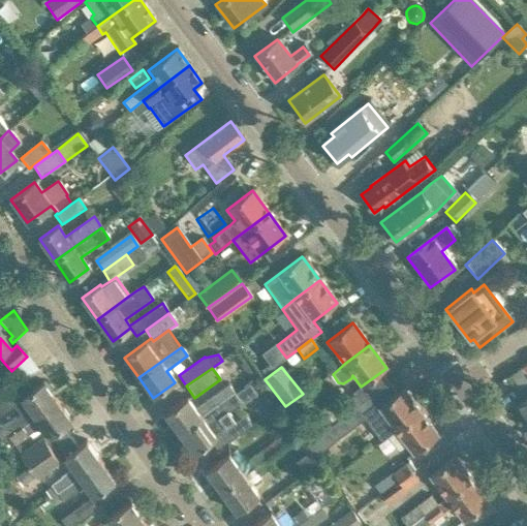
[(57,402),(43,382),(21,399),(22,400),(13,406),(20,415),(0,430),(0,439),(2,442),(7,438),(57,402)]
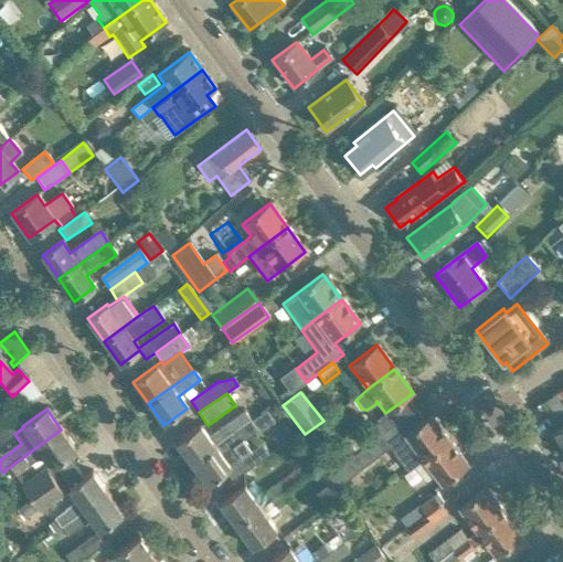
[(191,464),(251,422),(244,412),(208,437),(199,426),(176,443),(191,464)]
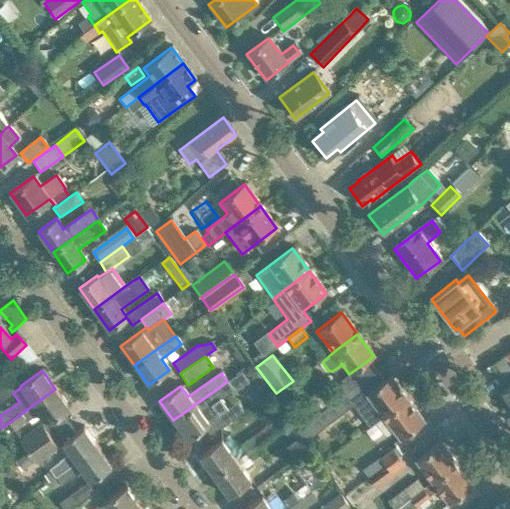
[(406,399),(389,377),(356,401),(348,391),(317,415),(315,417),(323,428),(353,406),(370,428),(383,417),(406,399)]
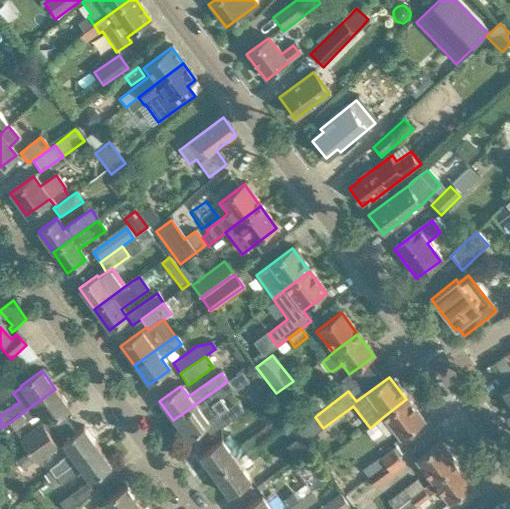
[(0,403),(13,393),(5,382),(0,386),(0,403)]
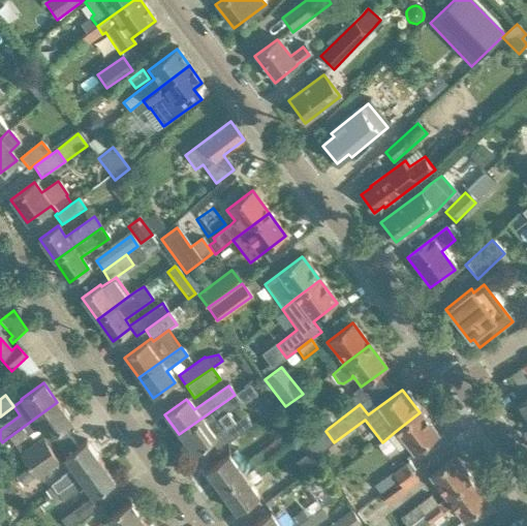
[(241,403),(235,395),(179,434),(193,455),(215,439),(214,437),(221,434),(226,443),(251,426),(244,415),(234,423),(227,413),(241,403)]
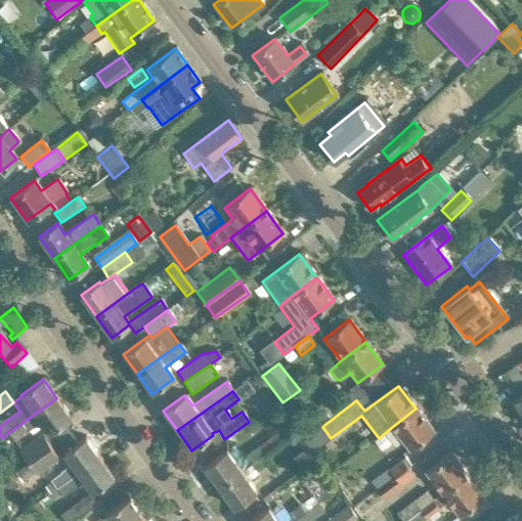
[(324,425),(356,400),(350,392),(338,402),(333,394),(318,405),(321,409),(315,415),(324,425)]
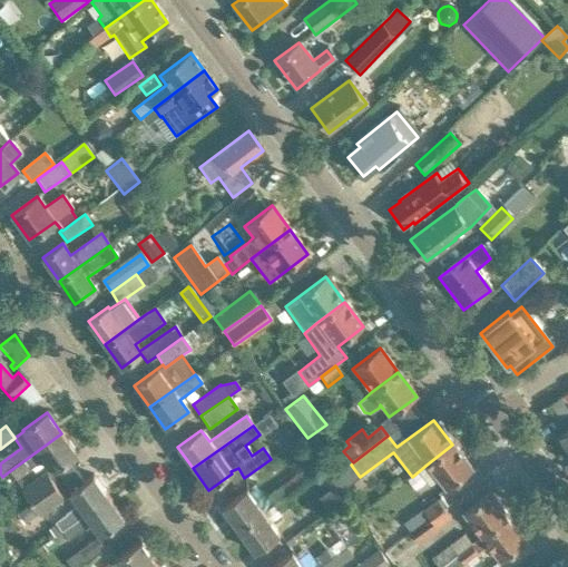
[(567,427),(556,437),(567,453),(567,427)]
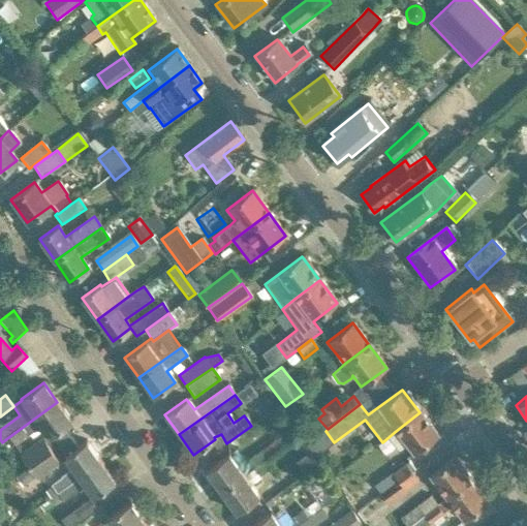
[(41,427),(49,437),(71,422),(57,402),(7,438),(13,447),(41,427)]
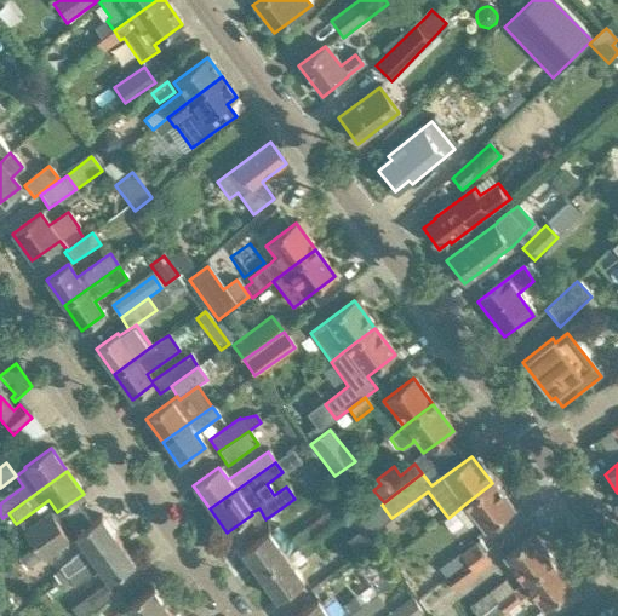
[(513,511),(492,483),(464,505),(485,533),(513,511)]
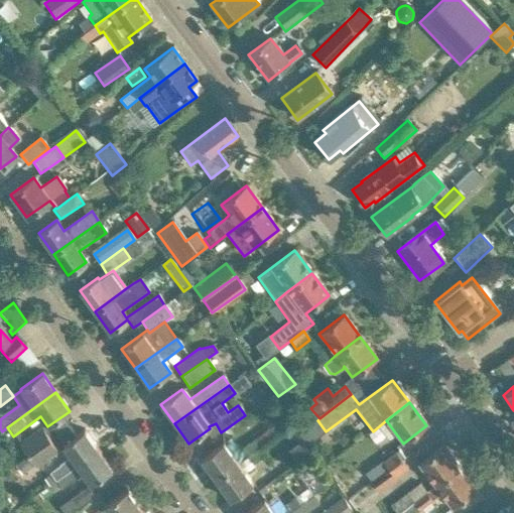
[(254,440),(242,449),(248,458),(260,449),(260,447),(274,436),(268,429),(254,440)]
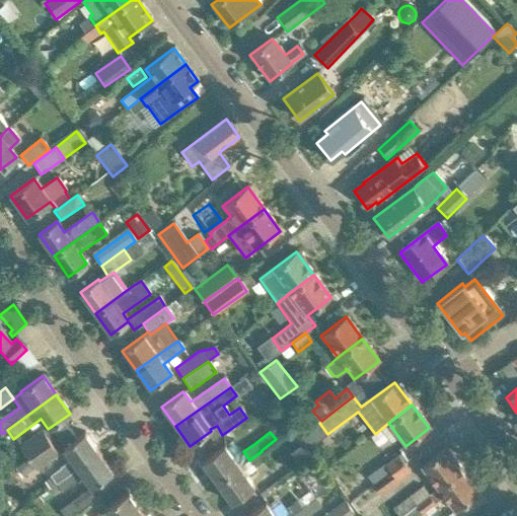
[(98,453),(84,434),(63,448),(71,459),(59,467),(60,468),(49,476),(50,476),(49,478),(44,483),(49,490),(98,453)]
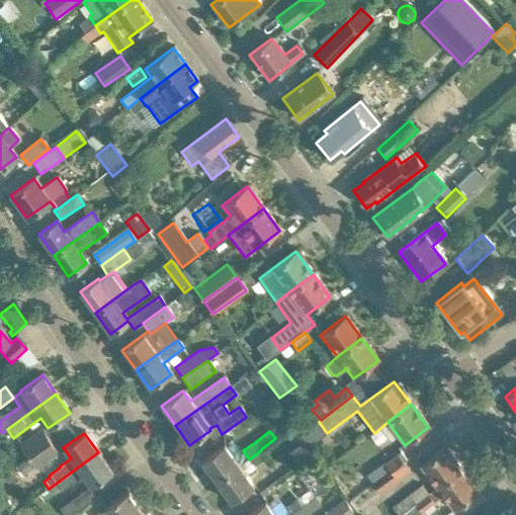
[(27,458),(14,467),(21,478),(34,468),(36,470),(61,454),(52,441),(27,458)]
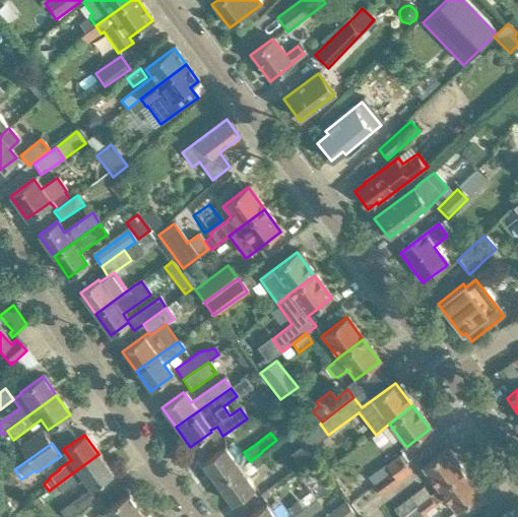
[(224,447),(202,463),(217,483),(239,468),(224,447)]
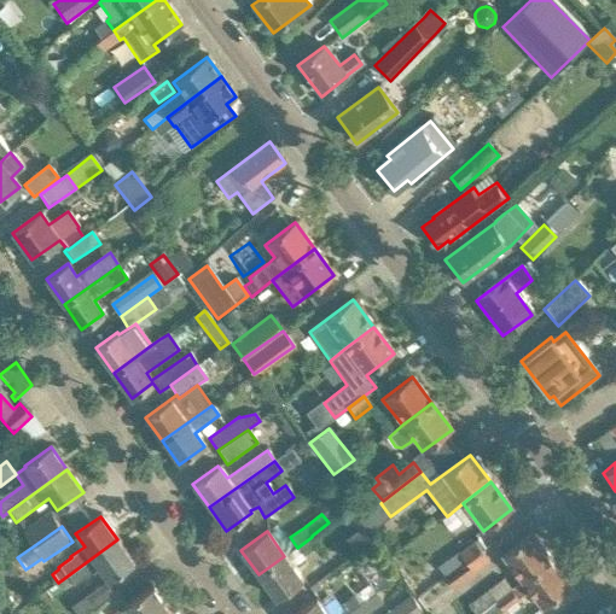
[(522,583),(551,561),(530,534),(501,556),(522,582),(522,583)]
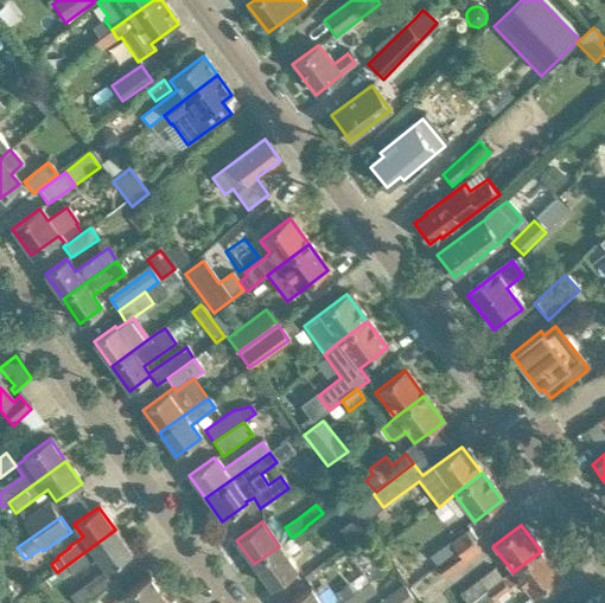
[(313,537),(306,527),(292,538),(298,546),(313,537)]
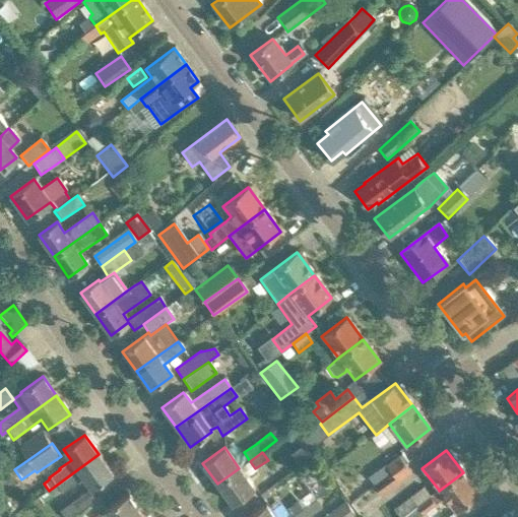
[(91,490),(113,474),(99,454),(49,491),(54,497),(61,493),(62,494),(83,478),(91,490)]
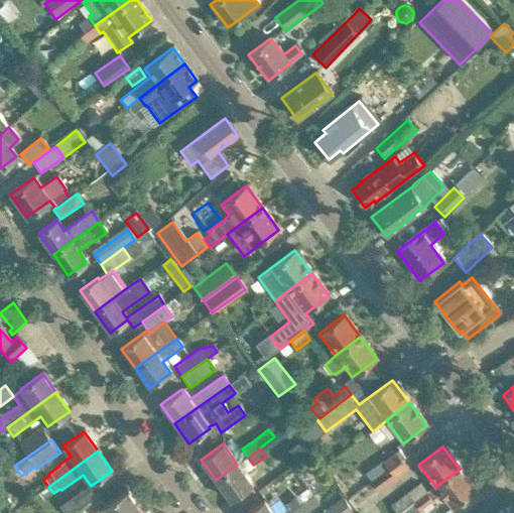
[(371,484),(402,461),(397,453),(365,475),(371,484)]
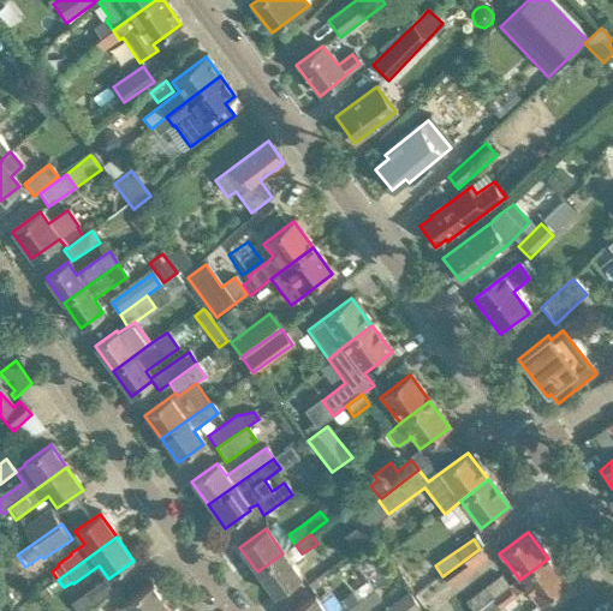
[(343,543),(310,565),(320,577),(351,556),(343,543)]
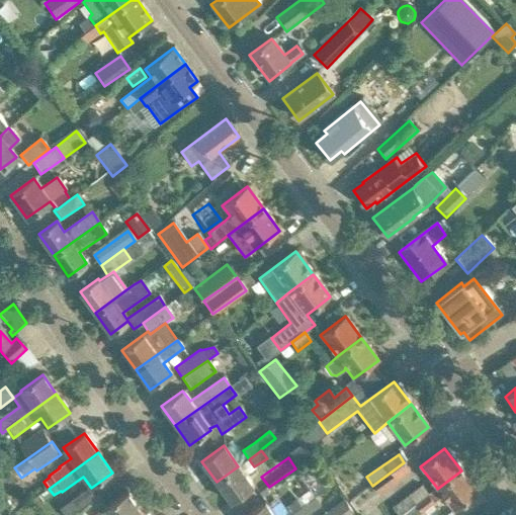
[(409,471),(404,462),(372,486),(379,496),(397,483),(397,481),(409,471)]
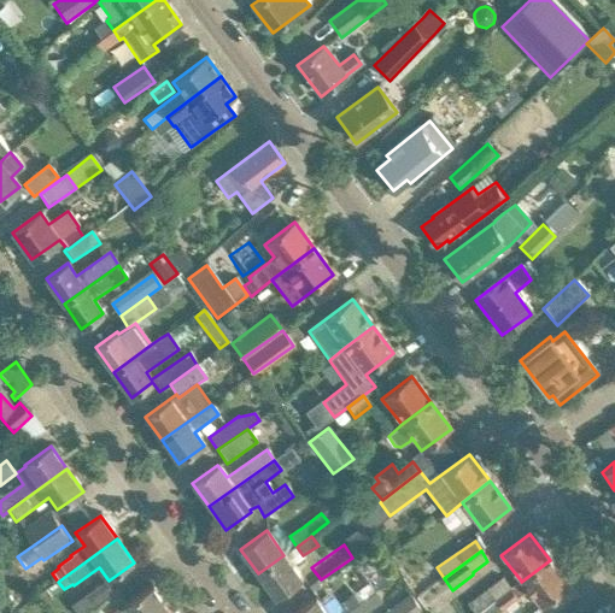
[(302,579),(283,555),(258,573),(275,599),(302,579)]
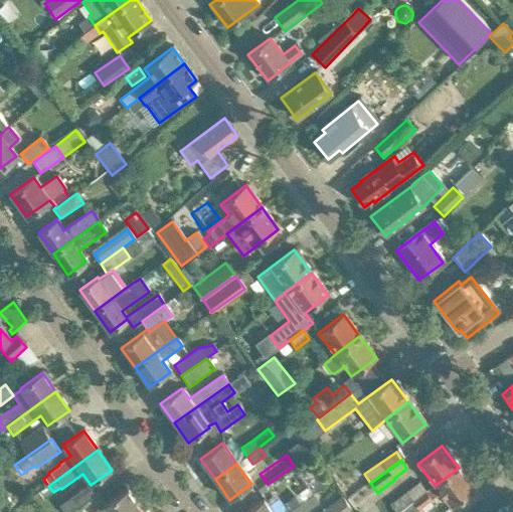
[(418,511),(426,505),(432,502),(432,501),(441,494),(451,508),(475,490),(459,468),(435,486),(435,485),(425,492),(425,493),(411,503),(399,511),(418,511)]
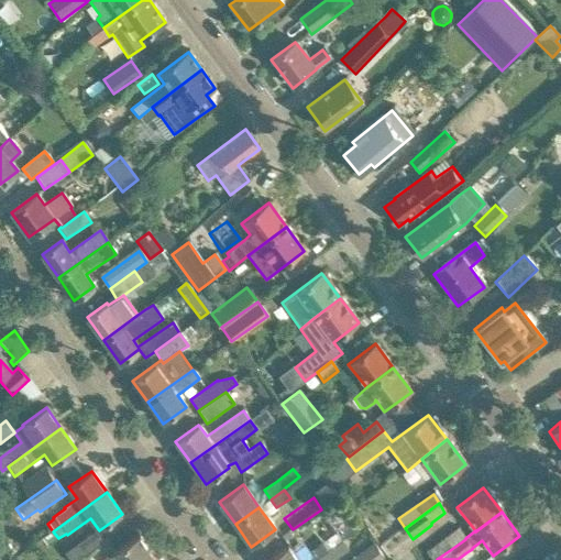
[(437,559),(450,550),(465,539),(465,538),(459,529),(426,552),(430,559),(437,559)]
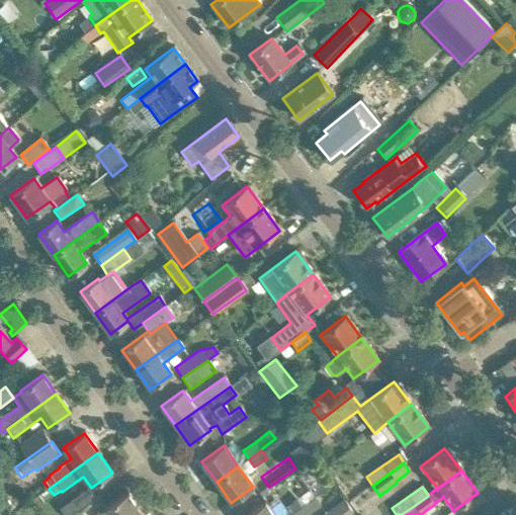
[(87,490),(59,509),(63,514),(73,514),(94,500),(87,490)]
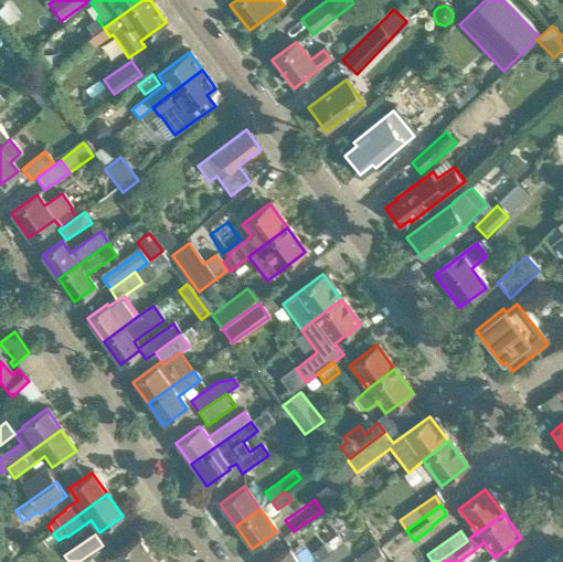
[(337,536),(310,554),(315,561),(321,561),(343,544),(337,536)]
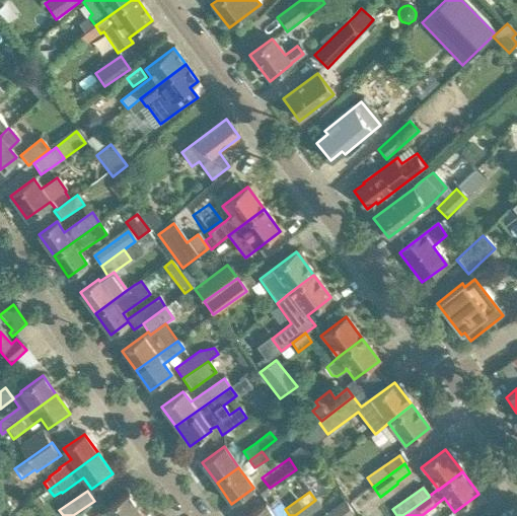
[(140,515),(142,514),(127,494),(105,509),(109,515),(140,515)]
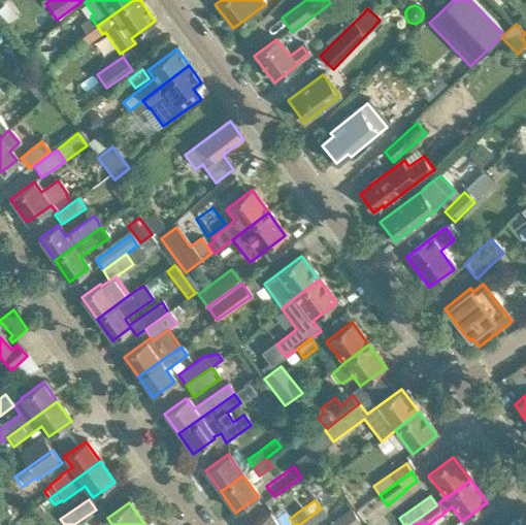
[(315,524),(326,517),(321,509),(300,524),(315,524)]
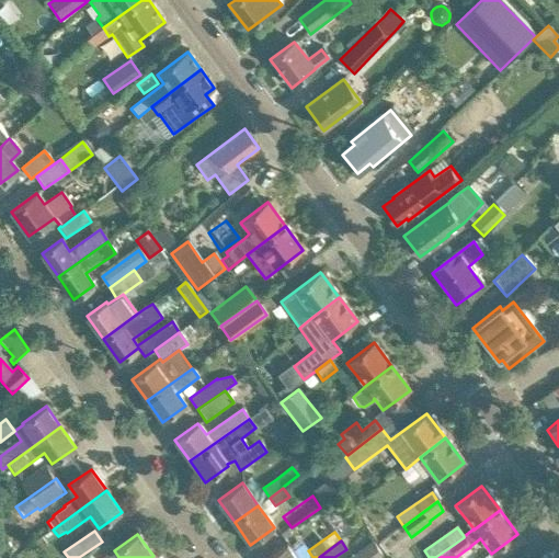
[(380,557),(383,556),(373,544),(353,557),(380,557)]
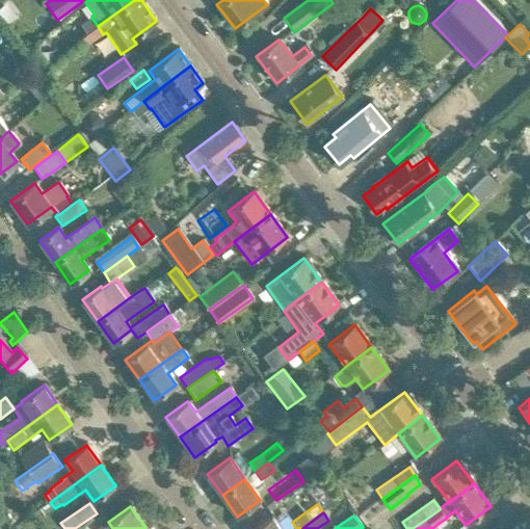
[(281,528),(271,517),(254,528),(281,528)]
